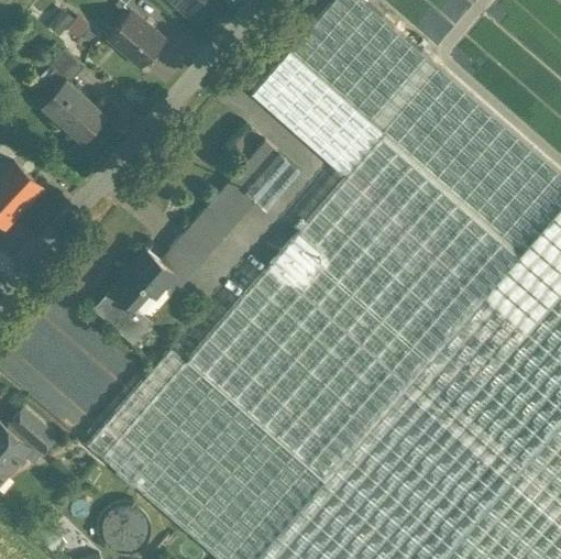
[(168,0),(189,17),(204,0),(168,0)]
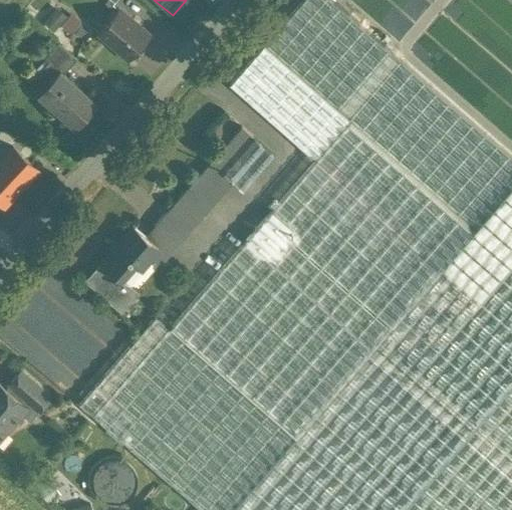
[(511,159),(328,0),(307,0),(265,49),(351,123),(347,128),(472,235),(511,188),(511,159)]
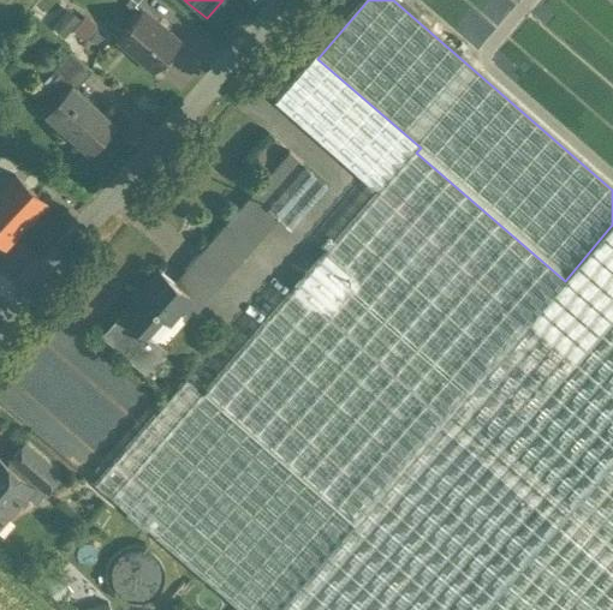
[(84,35),(93,27),(75,11),(59,28),(70,37),(77,29),(84,35)]
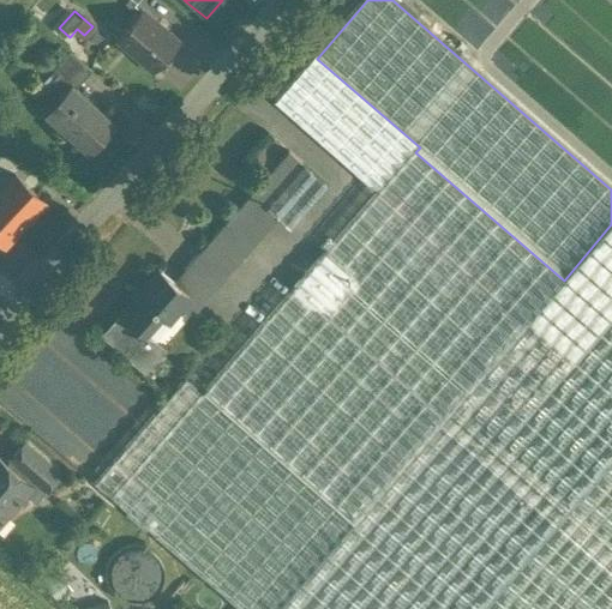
[(181,47),(144,14),(120,42),(157,74),(181,47)]
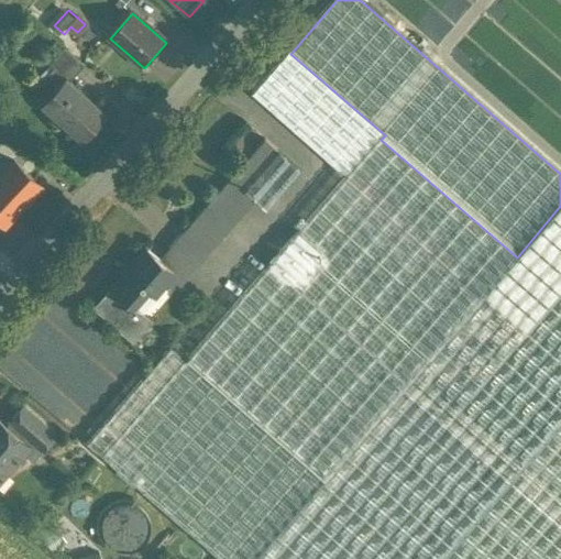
[(86,67),(66,50),(55,62),(63,68),(76,79),(86,67)]
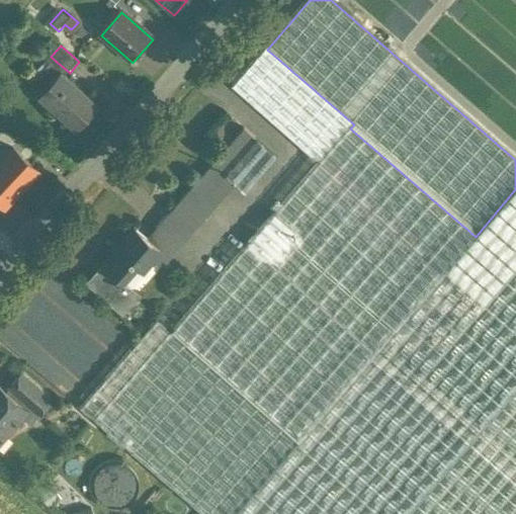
[(354,124),(267,50),(233,89),(319,164),(350,129),(354,124)]
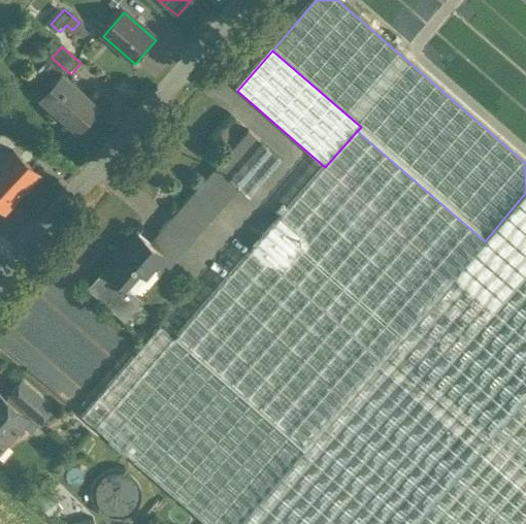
[(59,64),(41,83),(53,93),(43,103),(76,132),(99,106),(68,78),(71,74),(59,64)]
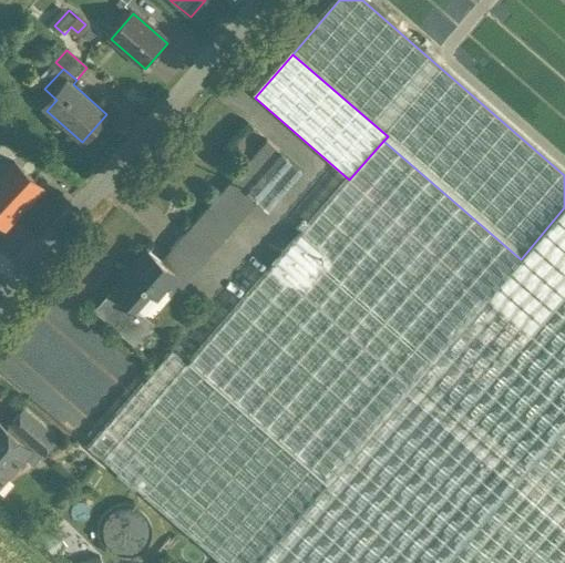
[(383,141),(349,180),(486,299),(521,259),(383,141)]
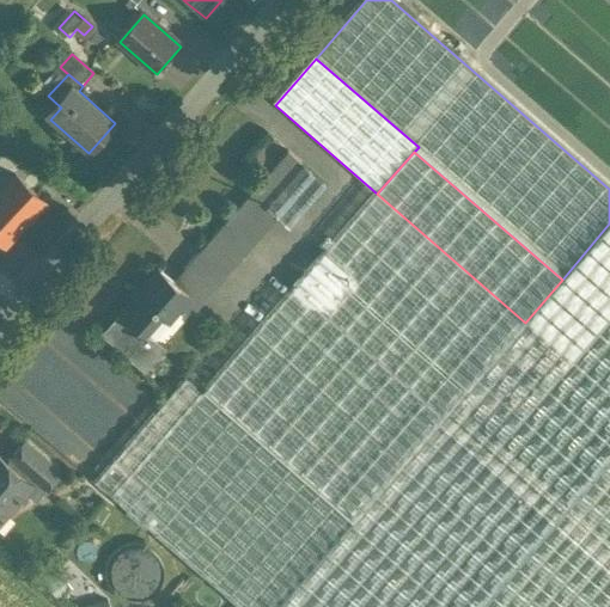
[(290,153),(224,227),(251,251),(280,219),(267,207),(303,165),(290,153)]
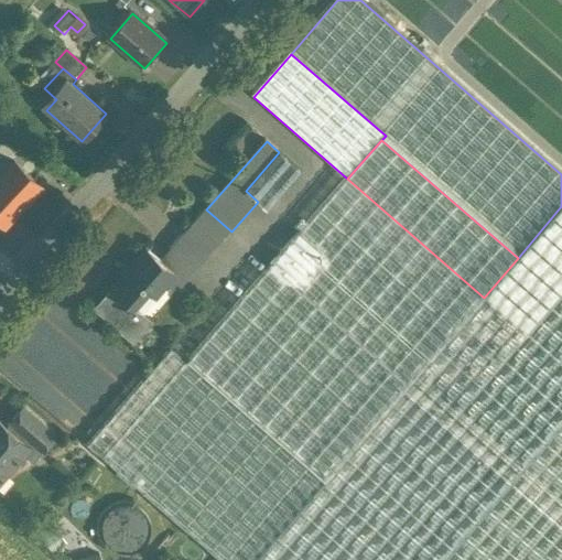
[(0,179),(0,218),(7,225),(41,189),(14,164),(0,179)]
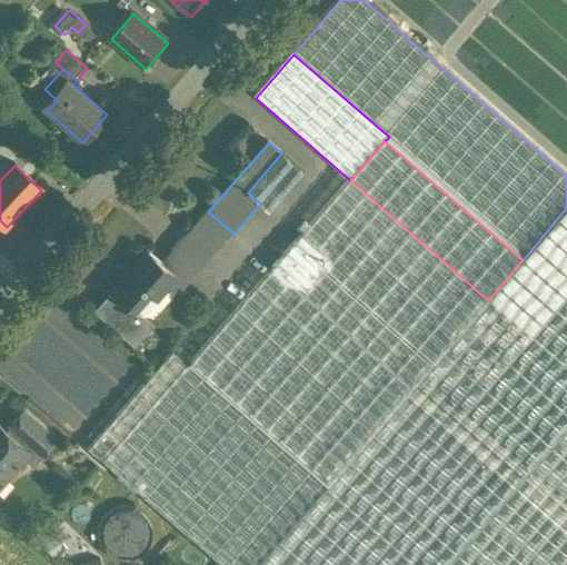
[(484,305),(346,186),(312,225),(450,344),(484,305)]
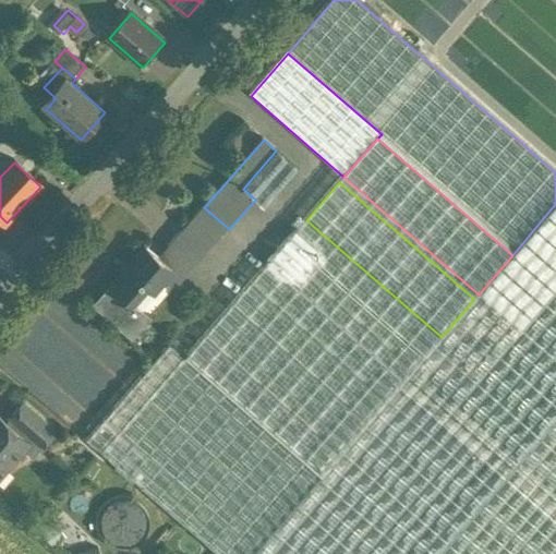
[(555,204),(512,255),(479,294),(480,296),(481,294),(523,332),(555,293),(555,204)]
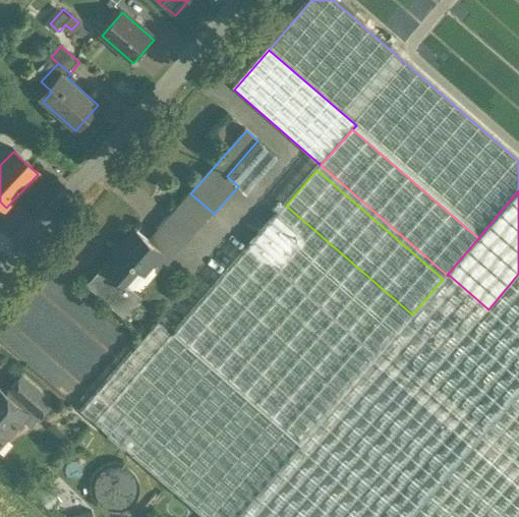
[(214,214),(190,193),(171,216),(194,236),(214,214)]
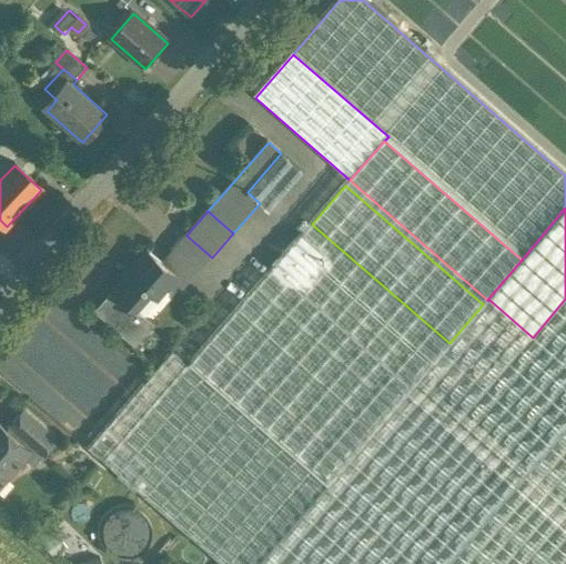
[(306,231),(289,251),(312,271),(330,251),(306,231)]
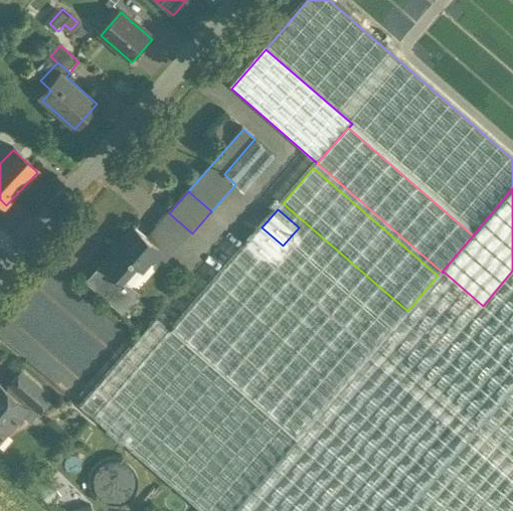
[(192,233),(169,213),(156,228),(179,248),(192,233)]
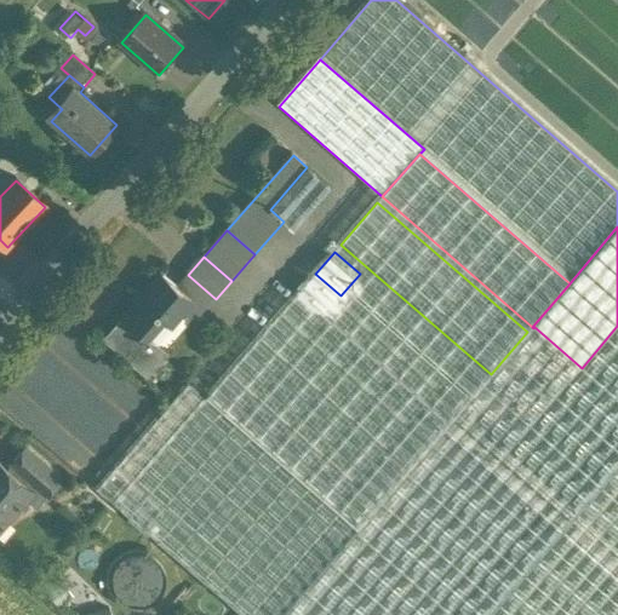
[(315,274),(297,294),(322,316),(341,295),(315,274)]
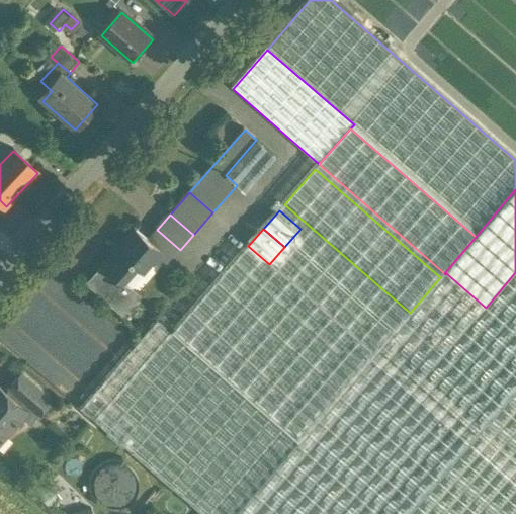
[(405,319),(301,229),(284,247),(269,264),(373,354),(405,319)]
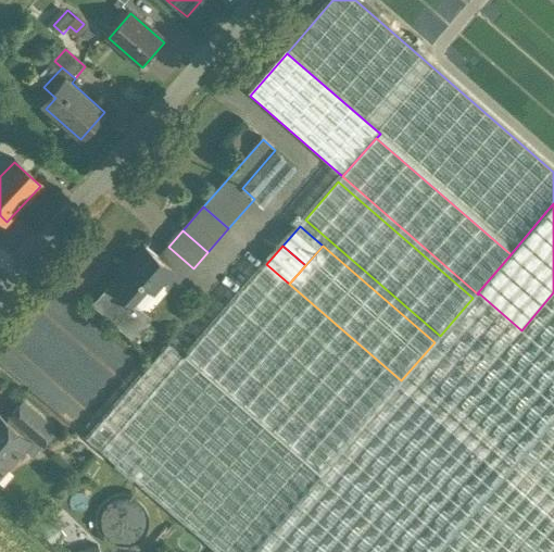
[(146,247),(111,286),(112,287),(96,305),(133,337),(150,318),(141,311),(142,310),(141,309),(173,273),(183,280),(193,268),(168,247),(159,258),(146,247)]
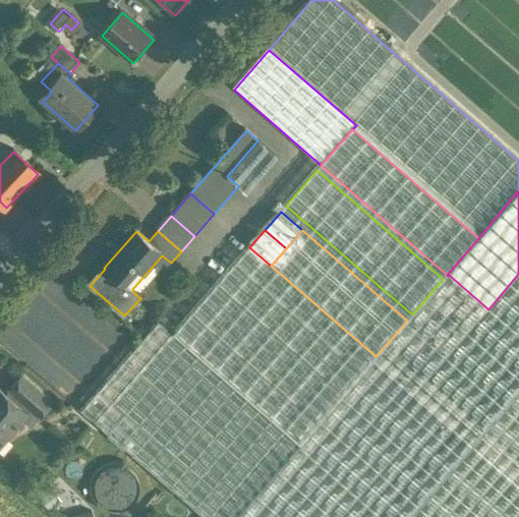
[(370,362),(244,253),(213,289),(339,398),(370,362)]
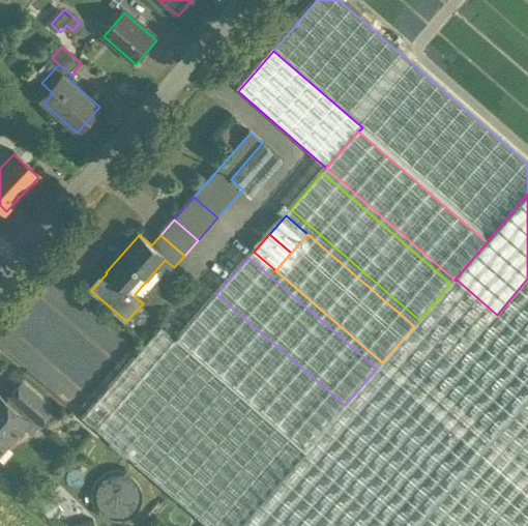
[(450,284),(419,320),(420,321),(415,327),(414,326),(382,362),(383,363),(378,370),(377,369),(345,405),(347,407),(341,412),(340,411),(309,447),(240,525),(418,525),(527,400),(527,279),(497,315),(457,280),(456,281),(451,285),(450,284)]
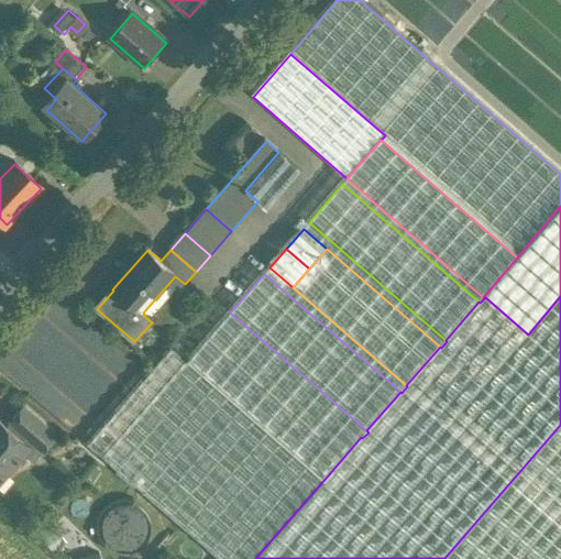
[(361,437),(224,319),(191,358),(328,475),(361,437)]
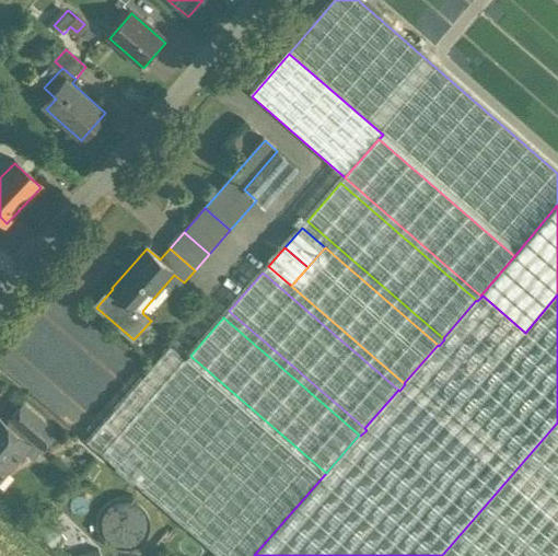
[(254,555),(326,473),(190,356),(186,360),(171,347),(88,443),(216,555),(254,555)]
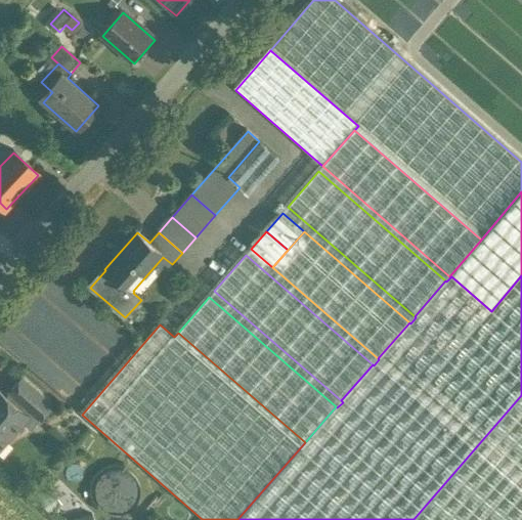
[(54,407),(24,380),(7,398),(28,417),(22,423),(32,432),(54,407)]
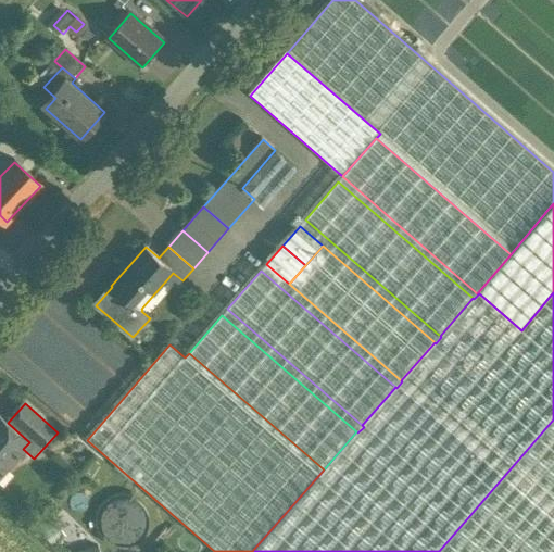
[(0,475),(7,468),(8,469),(19,458),(17,455),(23,449),(29,442),(8,423),(0,416),(0,475)]
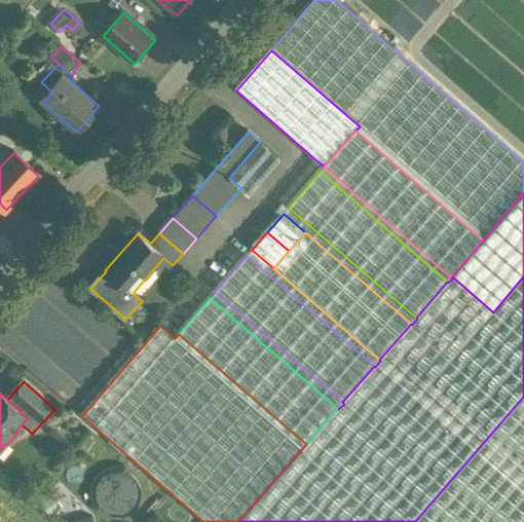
[(523,397),(415,521),(523,521),(523,397)]
